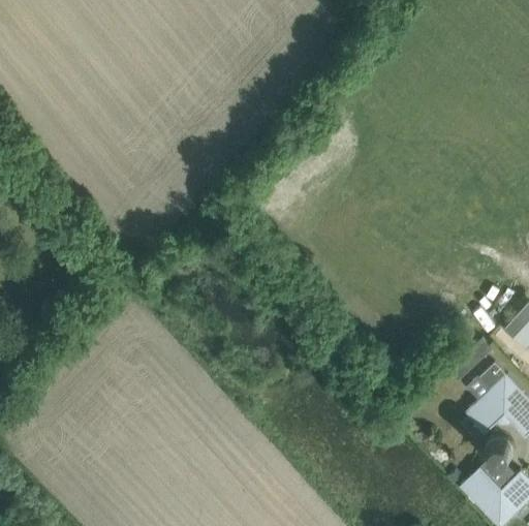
[(469,366),(492,346),(483,337),(461,357),(469,366)]
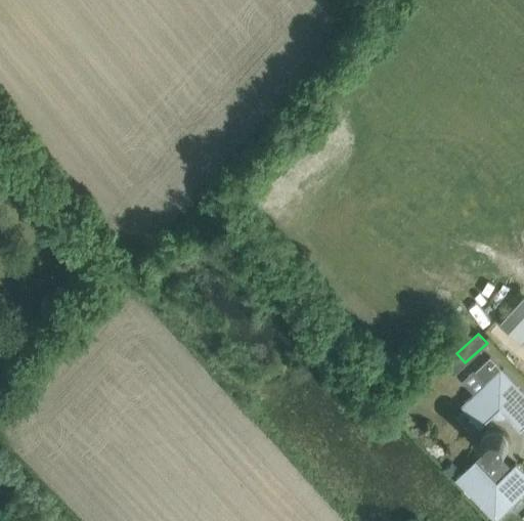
[(523,348),(517,343),(506,357),(523,372),(523,348)]
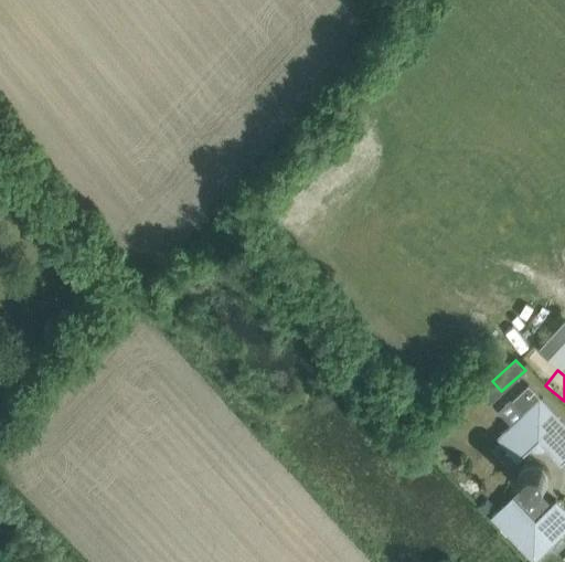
[(564,459),(564,425),(529,386),(512,402),(528,419),(515,431),(511,426),(496,441),(494,442),(518,464),(530,451),(533,455),(542,455),(545,452),(558,466),(564,459)]
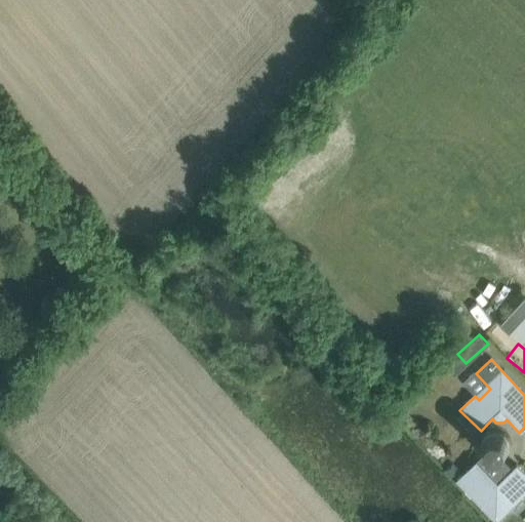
[(505,458),(510,448),(510,447),(510,446),(510,443),(509,441),(508,440),(507,438),(505,436),(502,435),(500,434),(499,433),(496,433),(493,433),(491,433),(490,434),(488,435),(485,437),(483,439),(482,440),(482,441),(481,443),(481,445),(481,447),(481,449),(481,450),(481,452),(482,453),(483,454),(483,456),(484,457),(486,459),(489,460),(491,462),(494,462),(497,462),(500,462),(501,460),(502,459),(505,458)]
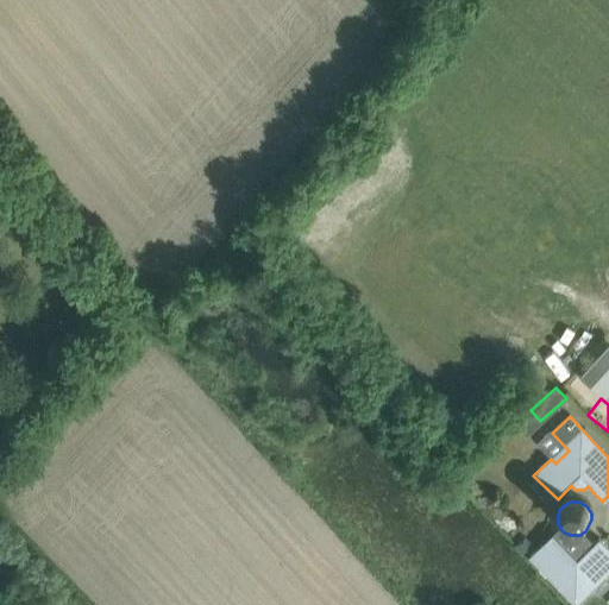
[(608,574),(608,549),(600,540),(585,554),(582,549),(572,549),(570,553),(553,536),(528,560),(571,604),(579,604),(594,592),(589,587),(606,572),(608,574)]
